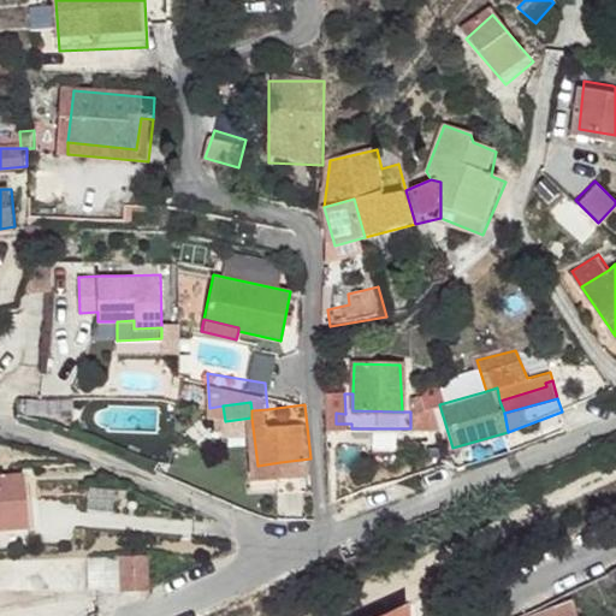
[(311,458),(280,462),(283,474),(313,471),(311,458)]
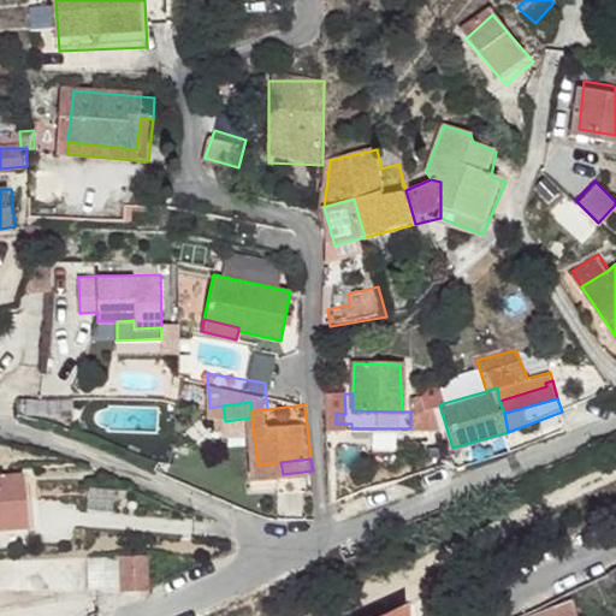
[(17,473),(0,474),(0,527),(9,527),(6,497),(19,495),(17,473)]
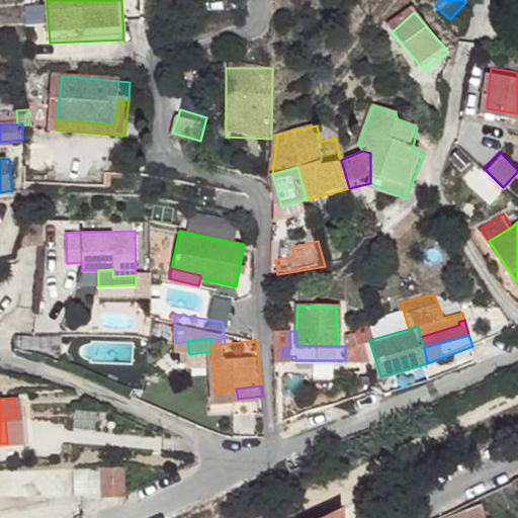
[(5,418),(7,443),(19,442),(16,416),(5,418)]
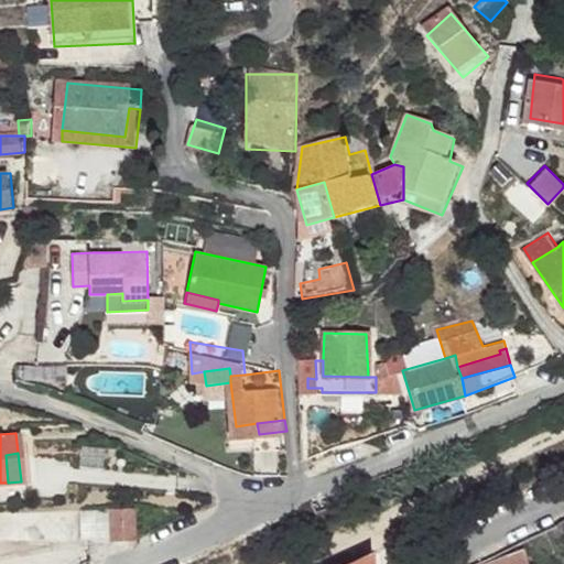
[(131,503),(108,506),(109,535),(132,535),(131,503)]
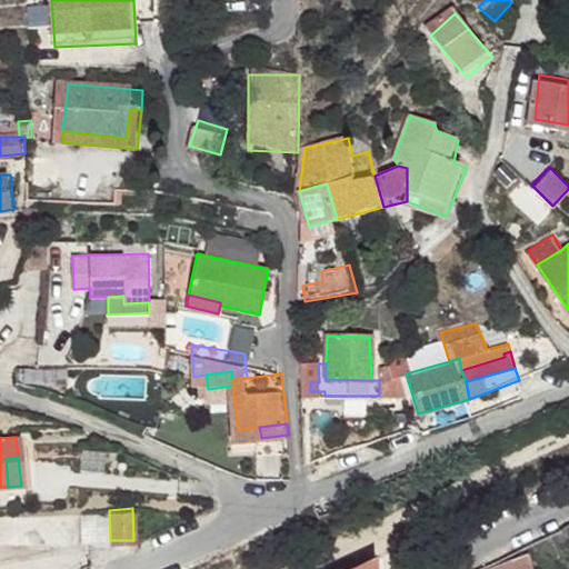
[(81,541),(110,540),(109,510),(80,512),(81,541)]
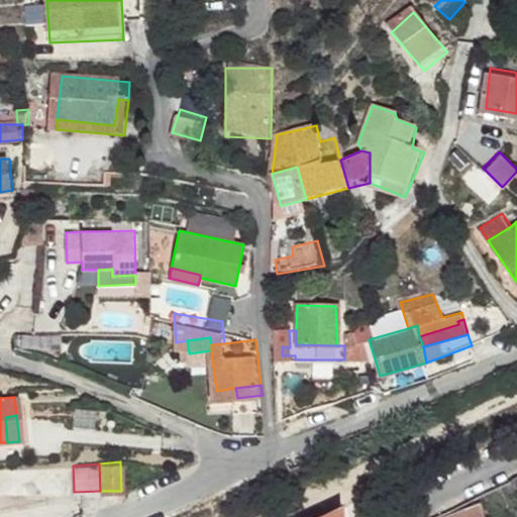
[(344,516),(344,506),(321,516),(344,516)]
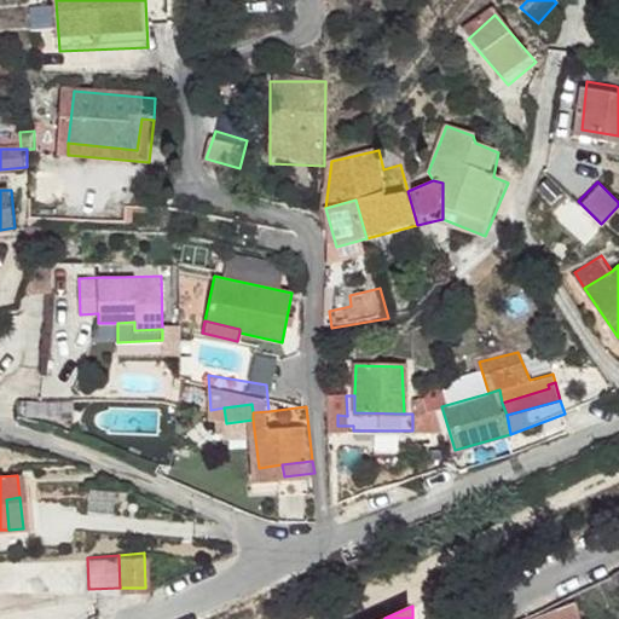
[(570,606),(533,618),(582,618),(580,609),(570,606)]
